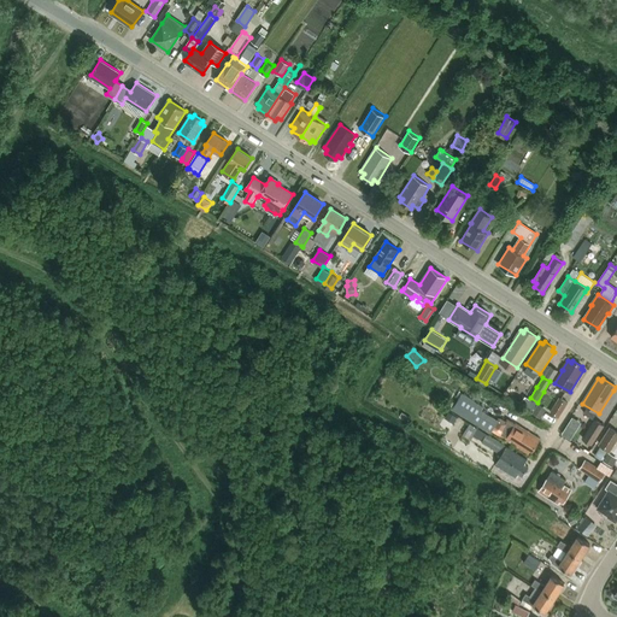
[(462,393),(452,409),(472,423),(483,407),(462,393)]
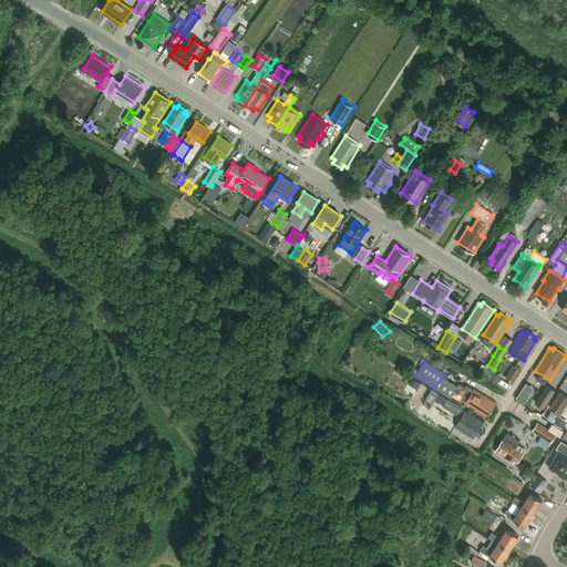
[(514,367),(506,380),(514,384),(522,371),(514,367)]
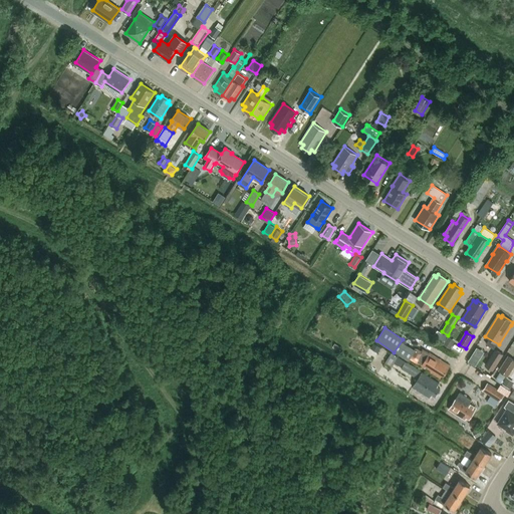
[(448,338),(444,343),(451,347),(454,342),(448,338)]
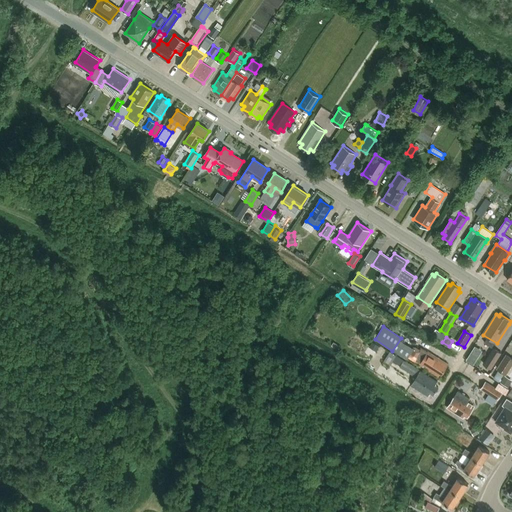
[(373,342),(370,347),(377,351),(380,346),(373,342)]
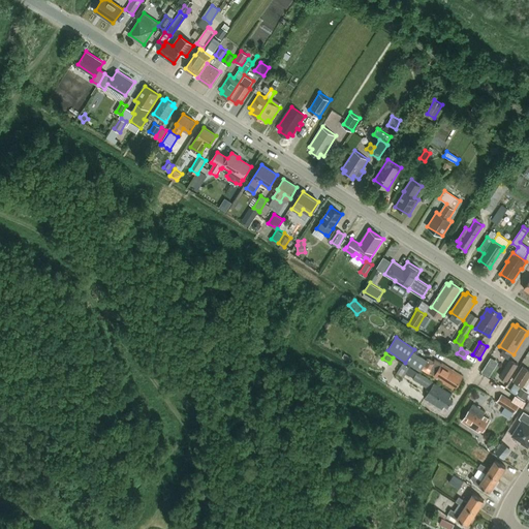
[(429,358),(425,365),(437,373),(442,364),(435,360),(434,362),(429,358)]
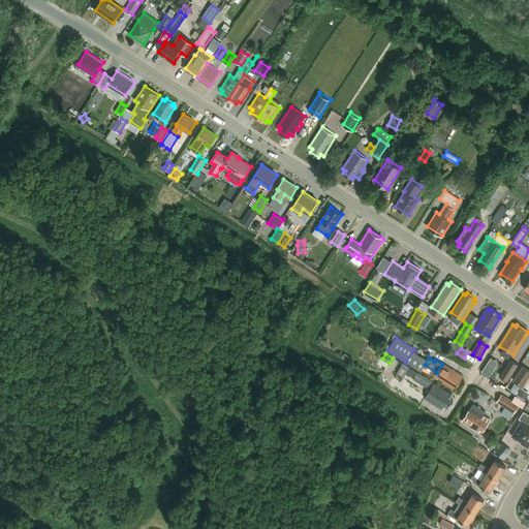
[(506,381),(518,365),(510,360),(499,376),(506,381)]
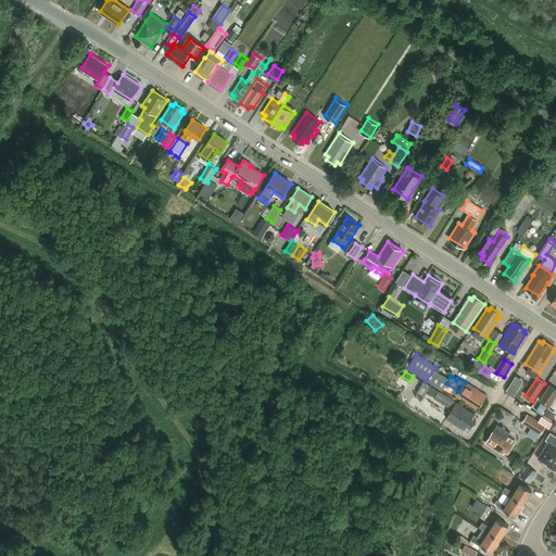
[(465,382),(459,392),(446,383),(443,389),(456,396),(476,409),(478,406),(480,407),(485,399),(482,396),(484,394),(465,382)]
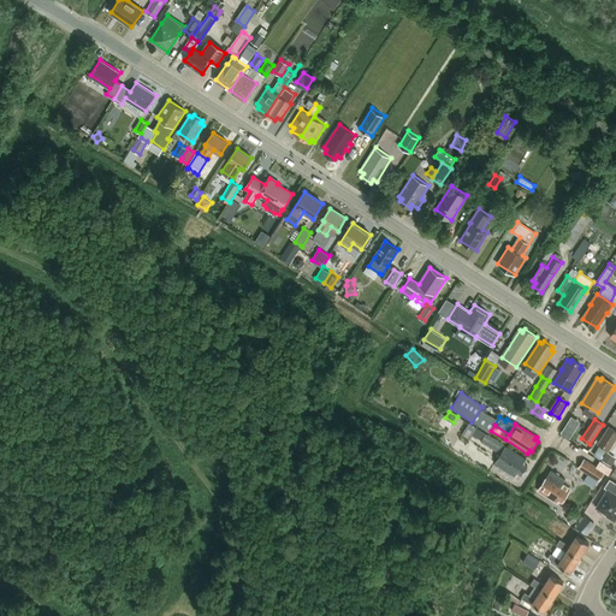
[(567,425),(562,432),(570,438),(575,430),(567,425)]
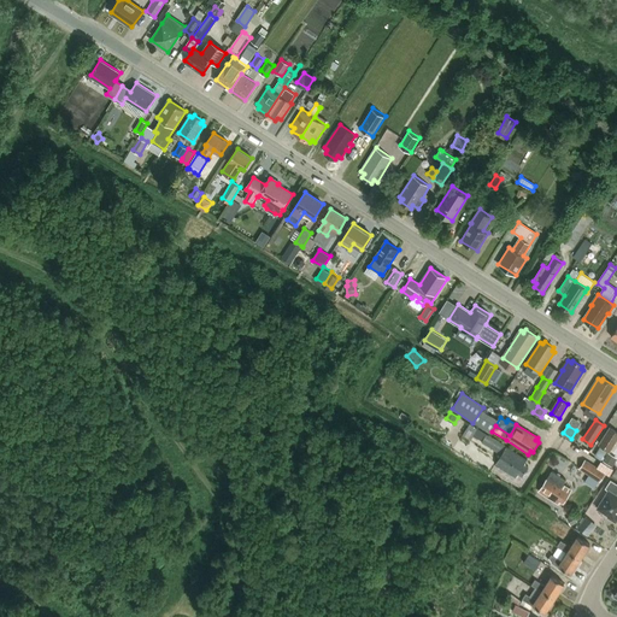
[(610,451),(616,440),(616,432),(611,428),(600,445),(610,451)]
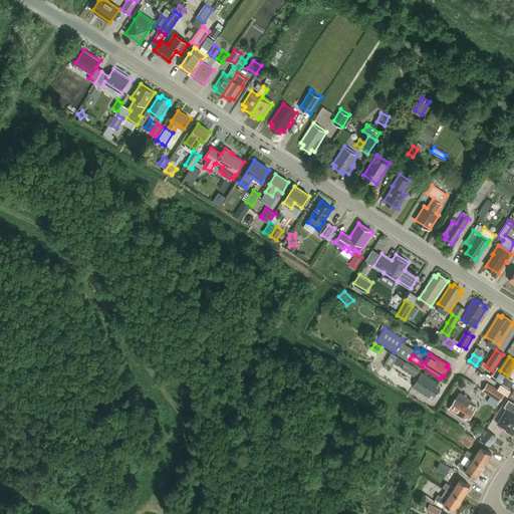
[(398,357),(394,363),(398,365),(399,364),(403,367),(406,361),(398,357)]
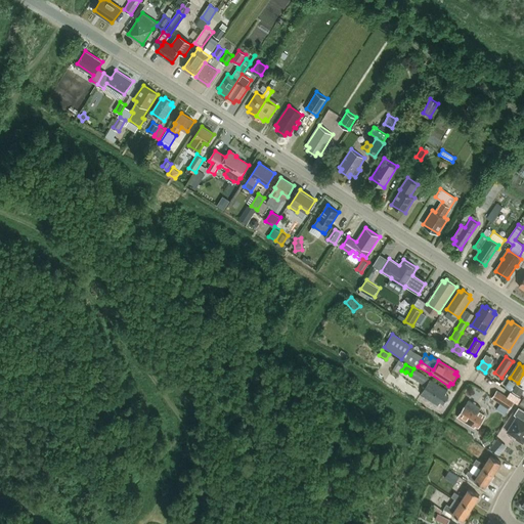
[(424,376),(420,381),(427,385),(430,380),(424,376)]
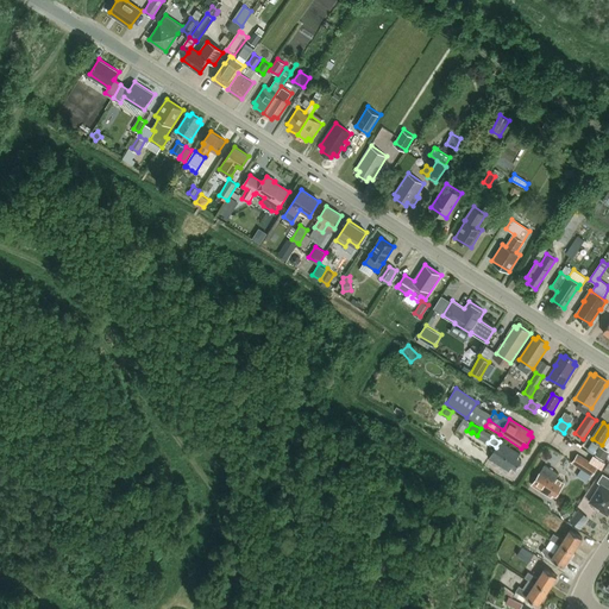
[(521,454),(500,441),(496,447),(489,458),(510,471),(513,468),(516,470),(522,460),(519,458),(521,454)]
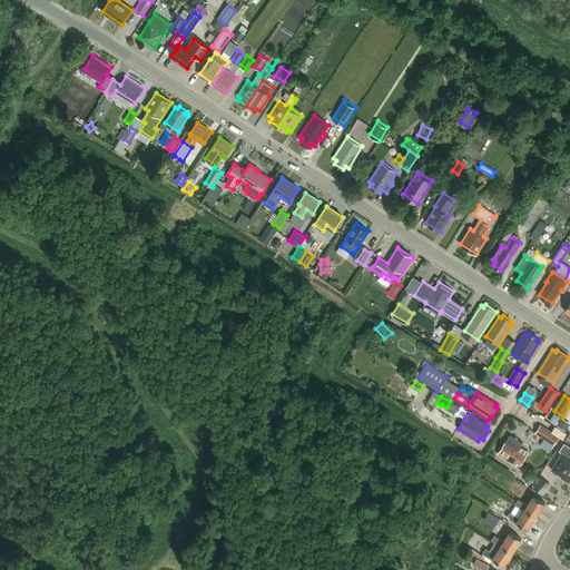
[(569,424),(569,422),(562,418),(557,425),(566,431),(569,424)]
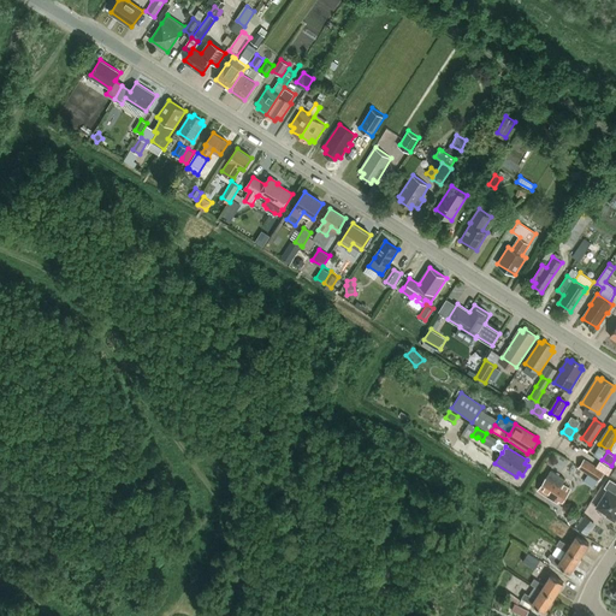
[(588,454),(579,469),(599,481),(603,475),(606,478),(612,468),(588,454)]
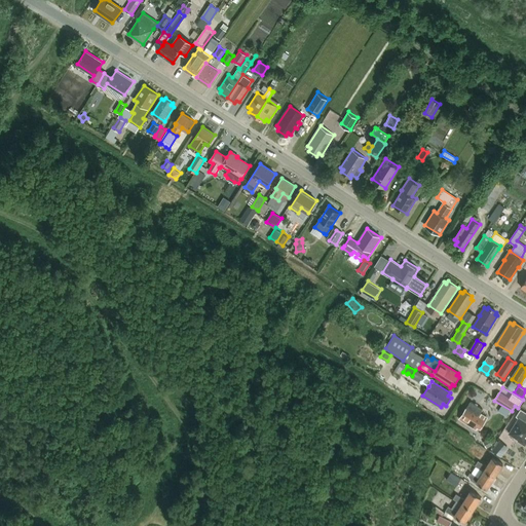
[(471,402),(468,406),(480,413),(483,409),(471,402)]
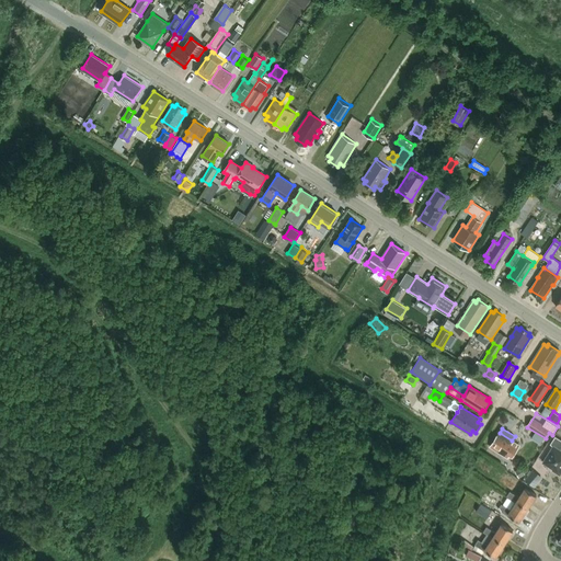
[(513,457),(519,446),(512,441),(500,433),(490,447),(507,458),(510,455),(513,457)]
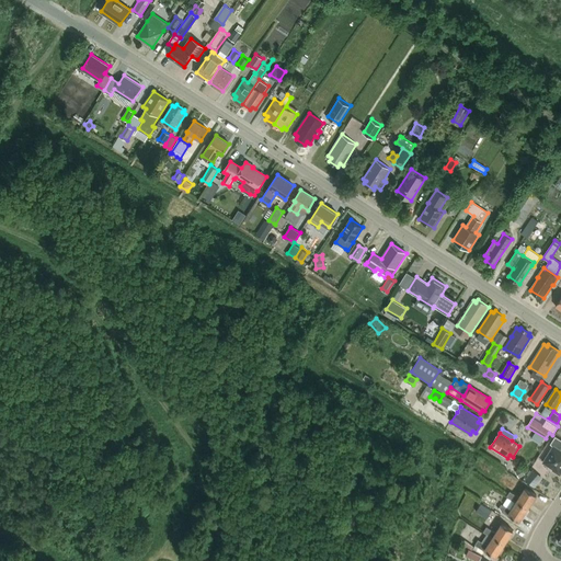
[(553,469),(552,470),(560,474),(560,473),(560,439),(556,436),(550,444),(553,446),(542,462),(553,469)]
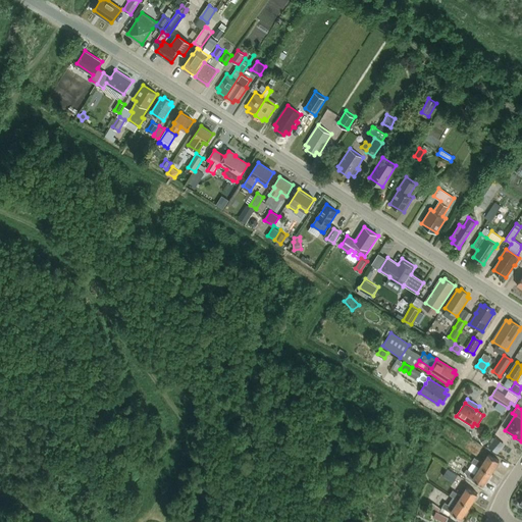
[(484,436),(479,439),(482,445),(487,441),(484,436)]
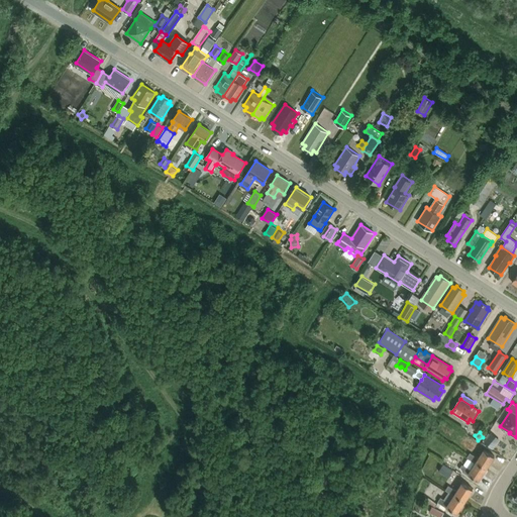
[(492,449),(499,440),(491,433),(483,442),(492,449)]
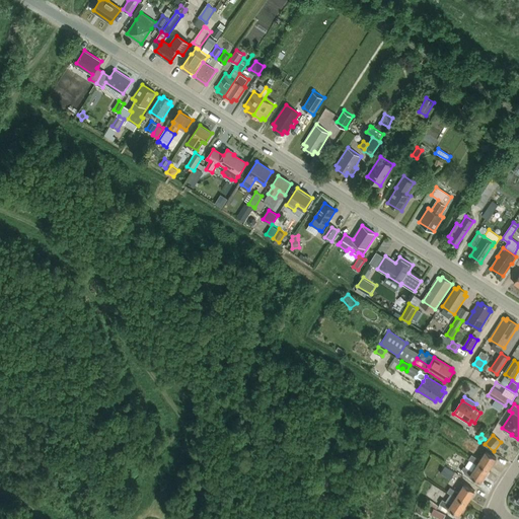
[(472,454),(469,459),(477,464),(478,463),(489,470),(496,458),(487,451),(480,460),(472,454)]
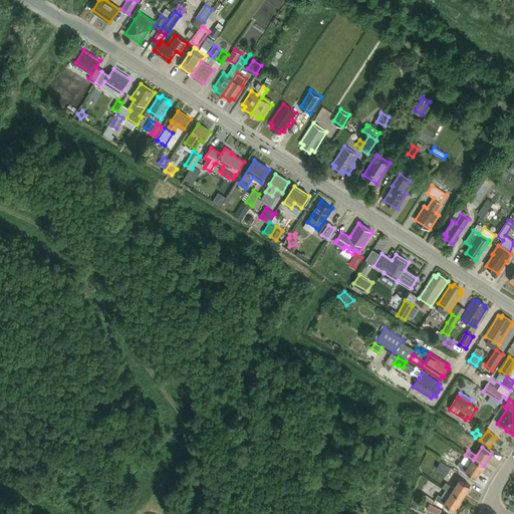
[(460,462),(457,467),(465,472),(466,471),(476,478),(484,466),(474,459),(473,460),(468,467),(460,462)]
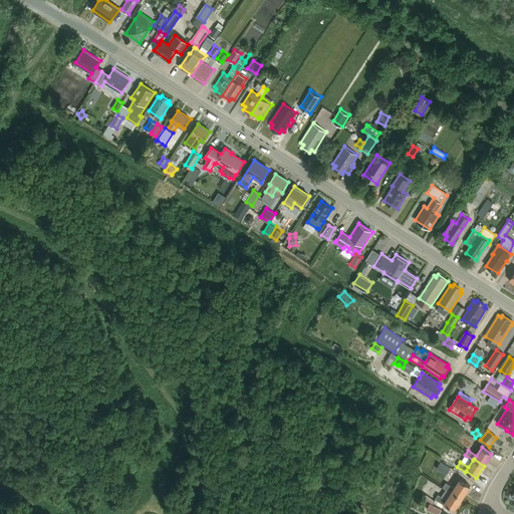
[(441,462),(436,469),(446,475),(451,468),(441,462)]
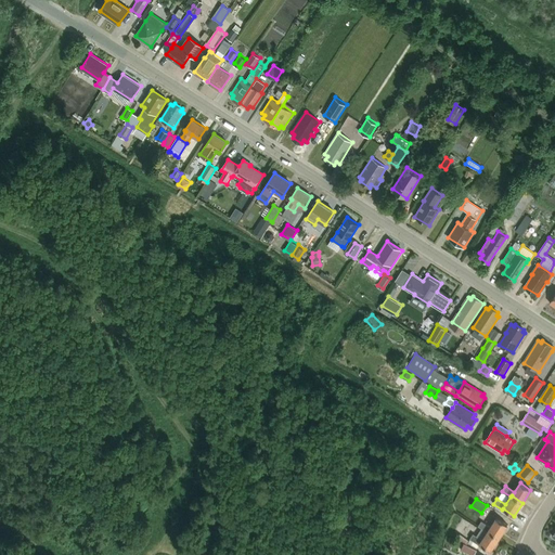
[(481,521),(479,526),(482,528),(488,531),(488,530),(499,538),(507,525),(498,517),(491,527),(481,521)]
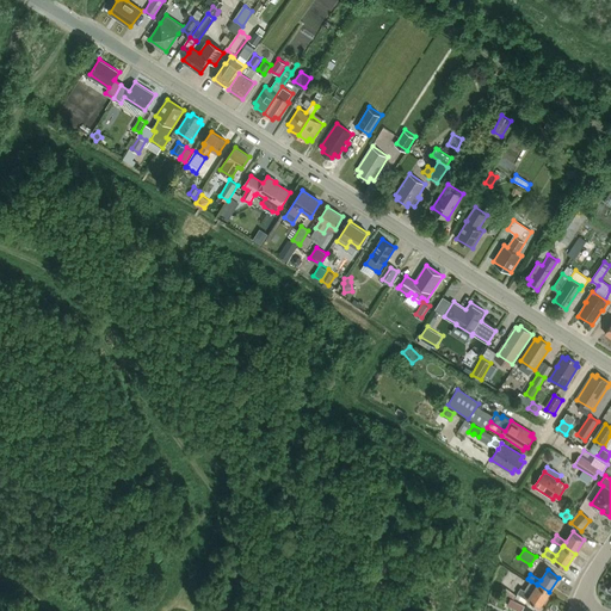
[(531,581),(525,590),(531,594),(537,585),(531,581)]
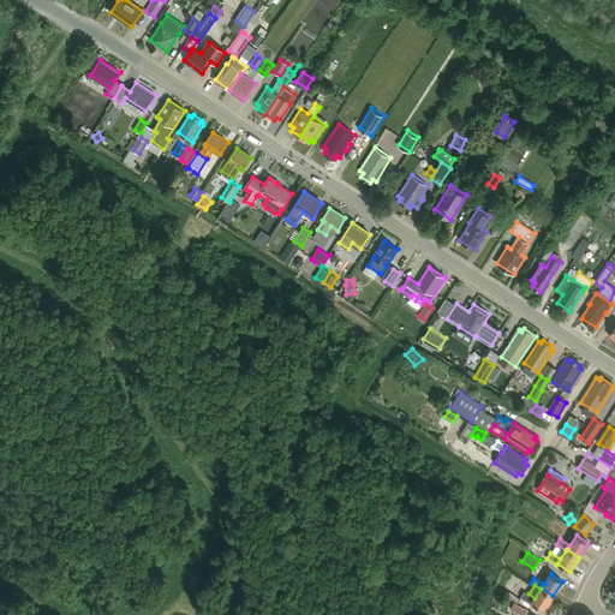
[(525,591),(521,597),(531,603),(532,602),(543,610),(553,596),(541,587),(541,589),(535,598),(529,593),(525,591)]
